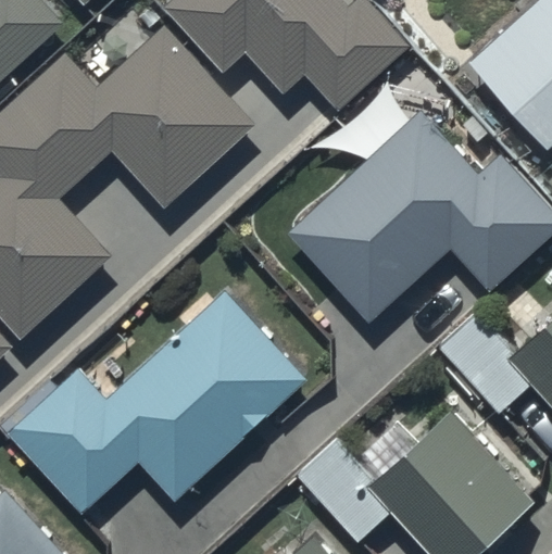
[(0,86),(66,28),(41,0),(0,0),(0,86)]
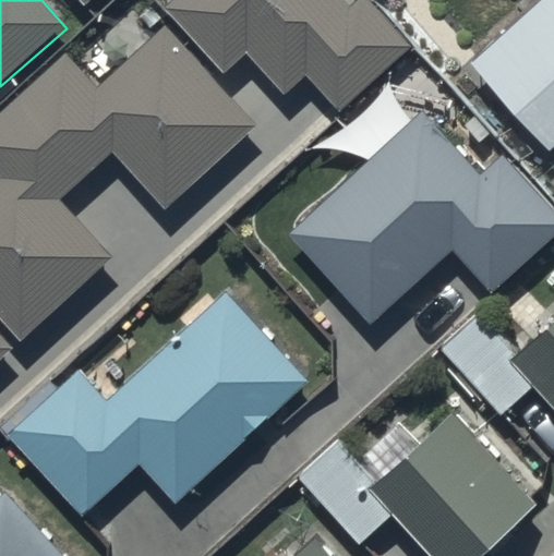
[(152,0),(223,72),(244,51),(286,93),(304,74),(339,110),(411,39),(372,0),(354,0),(351,3),(348,0),(152,0)]
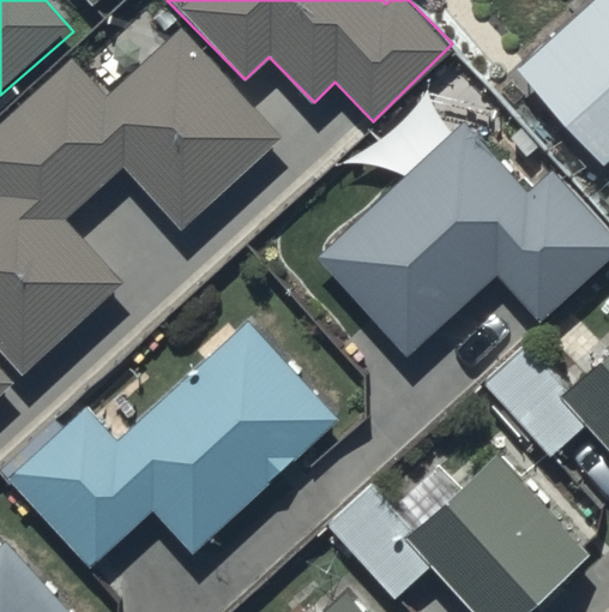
[(594,0),(519,70),(607,166),(608,163),(608,0),(594,0)]
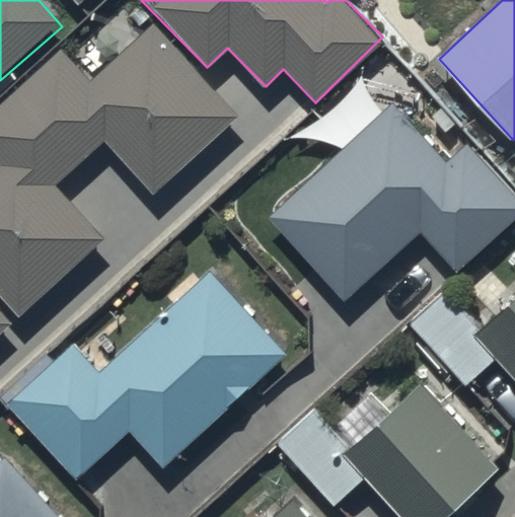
[(0,293),(19,314),(104,235),(56,182),(103,139),(154,195),(239,118),(155,25),(94,80),(62,45),(0,100),(0,293)]
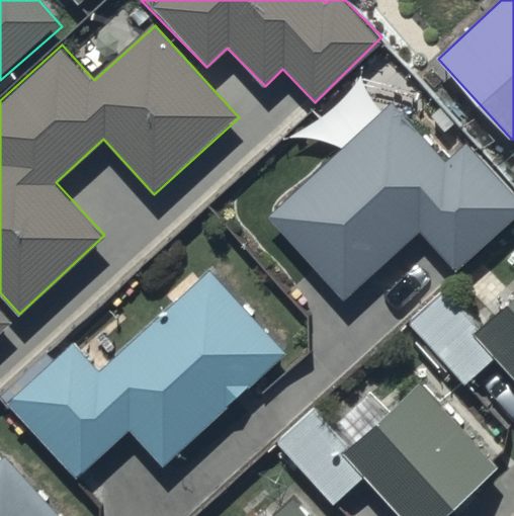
[(445,158),(393,100),(265,219),(342,302),(419,231),(458,273),(513,221),(513,194),(464,141),(445,158)]
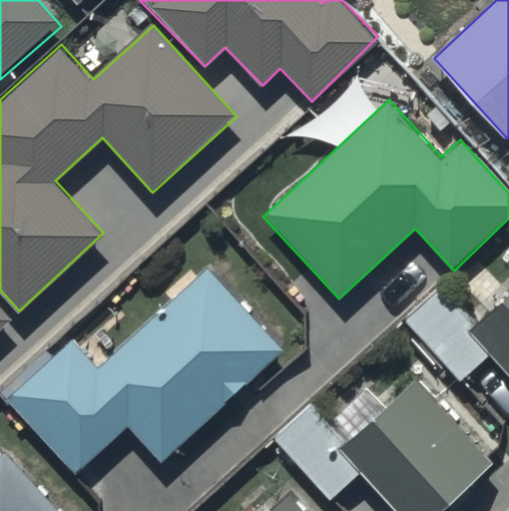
[(284,351),(205,266),(97,365),(74,340),(52,359),(44,351),(0,391),(0,395),(74,475),(129,424),(163,461),(284,351)]
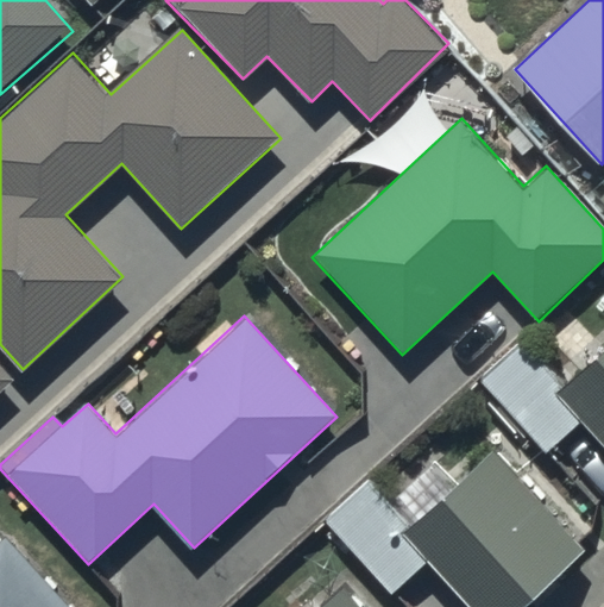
[(603,352),(562,388),(523,340),(478,379),(542,456),(582,423),(603,450),(603,352)]
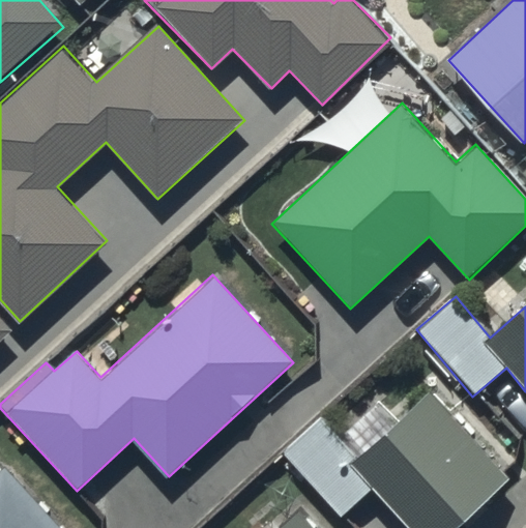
[(0,342),(12,330),(0,317),(0,342)]
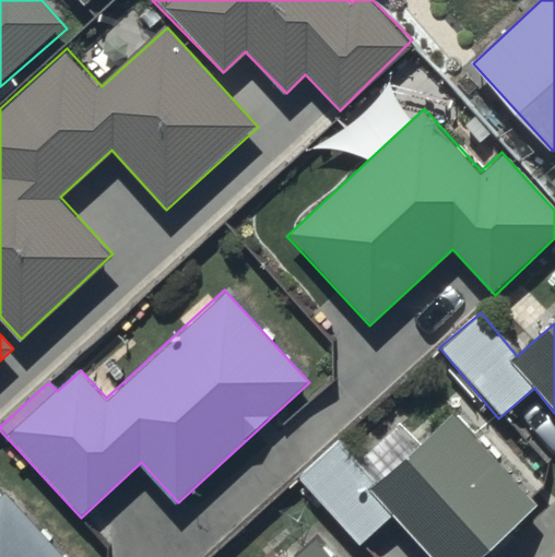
[(415,449),(399,429),(361,461),(339,434),(293,472),(357,549),(396,519),(426,556),(491,556),(543,514),(459,413),(415,449)]
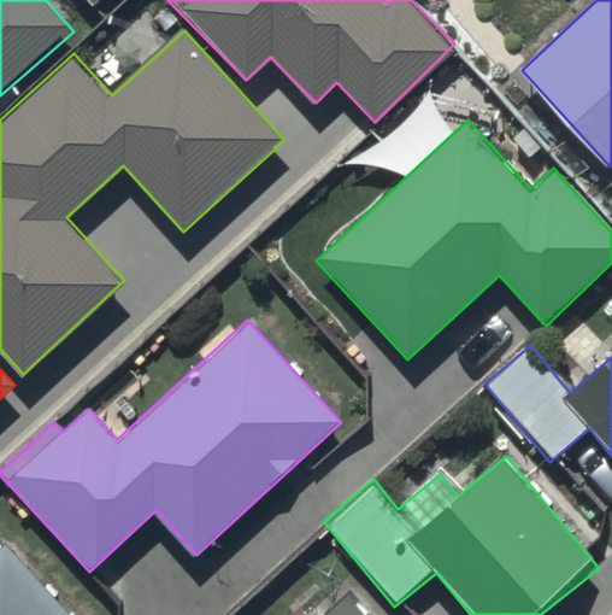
[(0,614),(69,614),(6,544),(0,549),(0,614)]
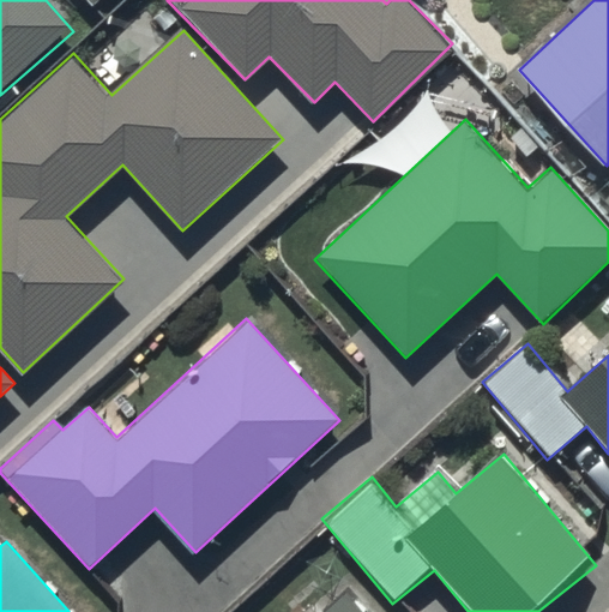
[(367,611),(345,588),(320,611),(367,611)]
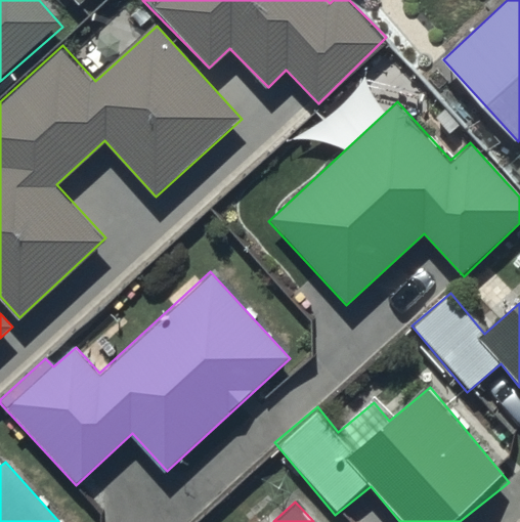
All buildings are outlined.
